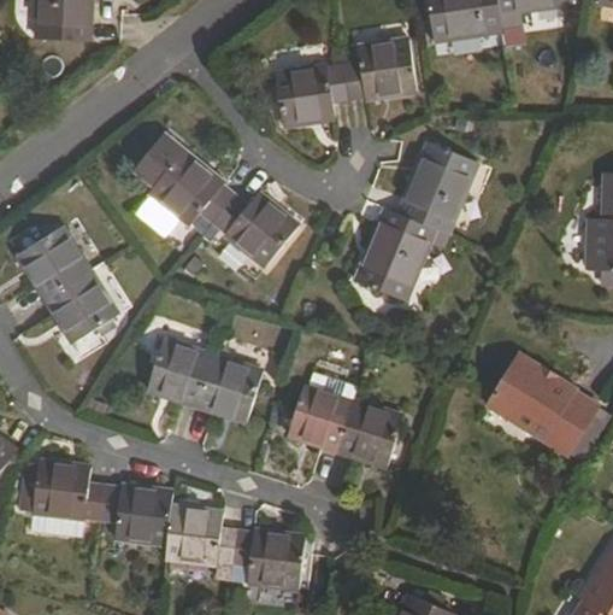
[(35,0),(33,37),(86,40),(88,0),(35,0)]
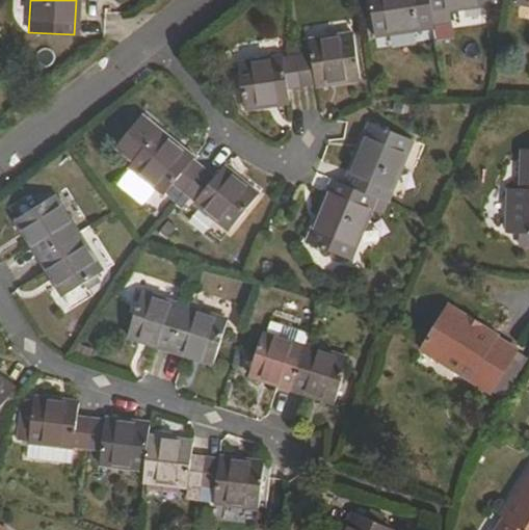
[(367,0),(373,34),(431,27),(429,12),(427,0),(367,0)]
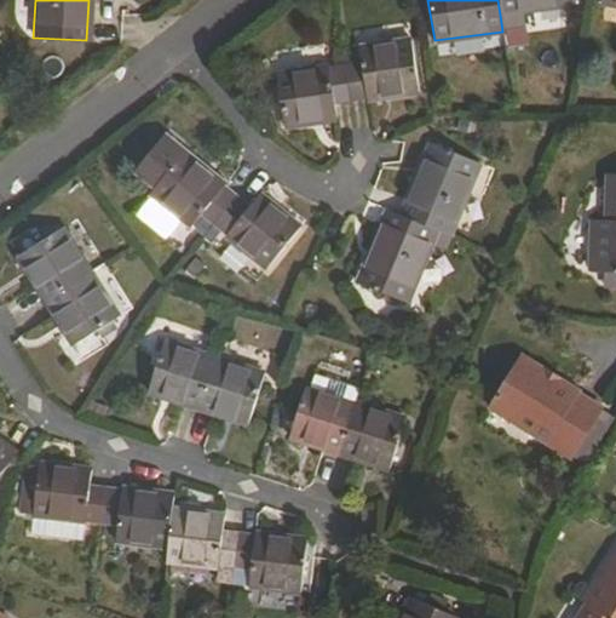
[(569,7),(566,0),(498,0),(500,15),(569,7)]
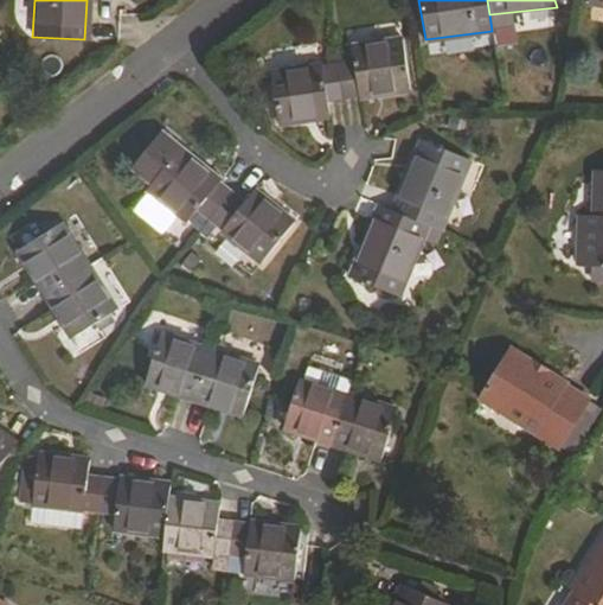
[(399,37),(351,44),(353,59),(338,62),(342,95),(358,93),(359,97),(408,90),(399,37)]
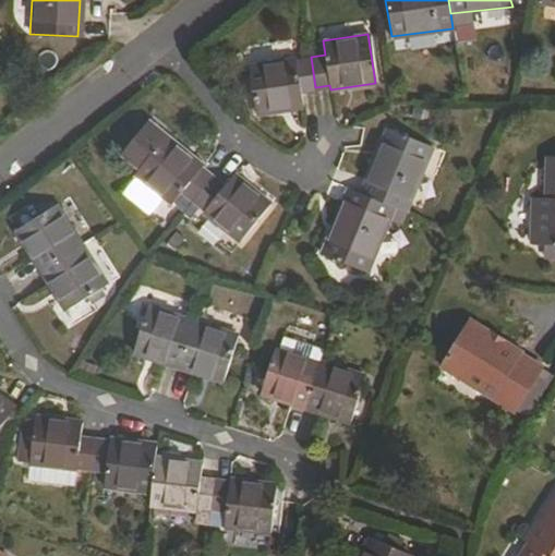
[(293,57),(249,64),(256,115),(302,107),(299,89),(315,87),(311,57),(293,60),(293,57)]
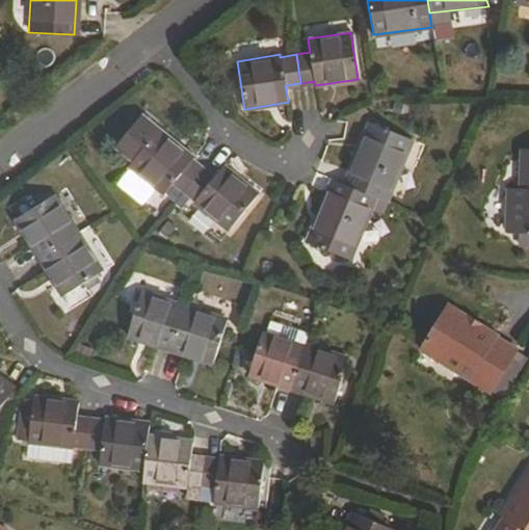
[(368,122),(343,183),(373,195),(385,201),(411,139),(368,122)]
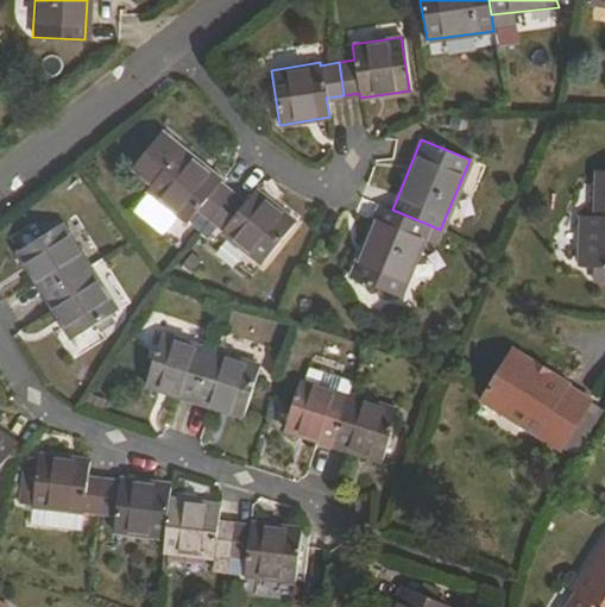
[(229,191),(216,181),(219,179),(180,146),(145,188),(184,221),(196,208),(208,217),(229,191)]
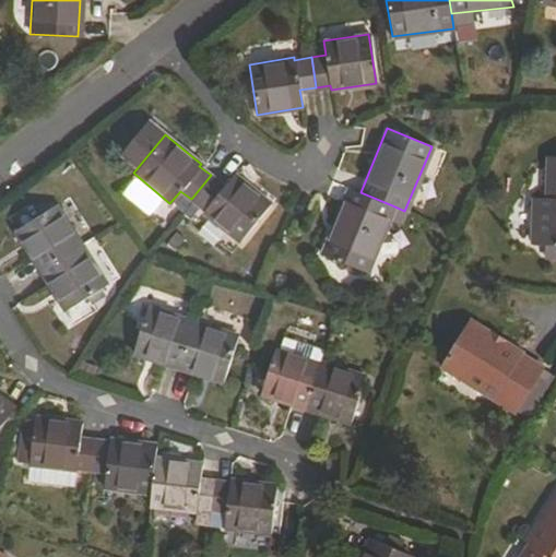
[(531,199),(529,244),(555,244),(555,160),(548,160),(548,199),(531,199)]
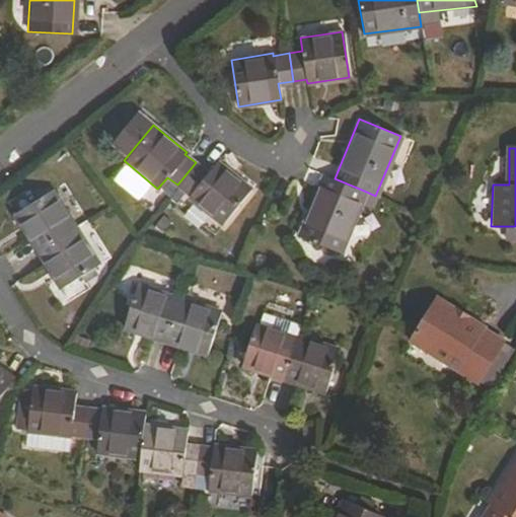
[(189,198),(221,223),(250,187),(217,159),(207,171),(196,162),(177,185),(188,194),(189,198)]
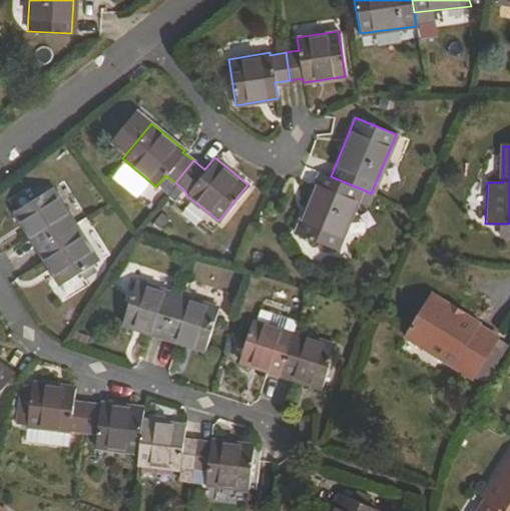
[(331,176),(318,171),(295,231),(336,247),(360,188),(331,176)]
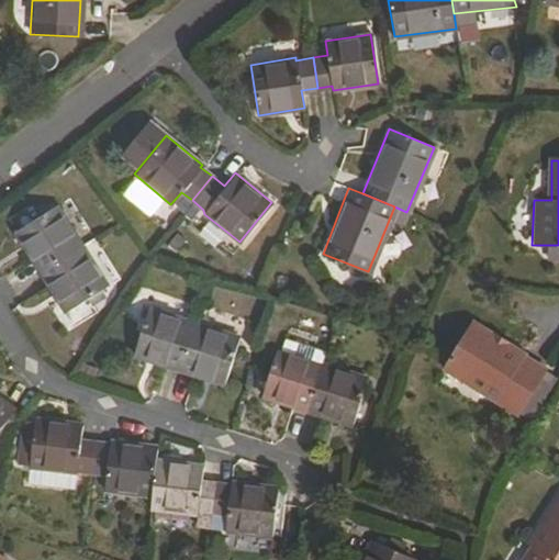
[(13,234),(38,273),(79,247),(54,209),(13,234)]
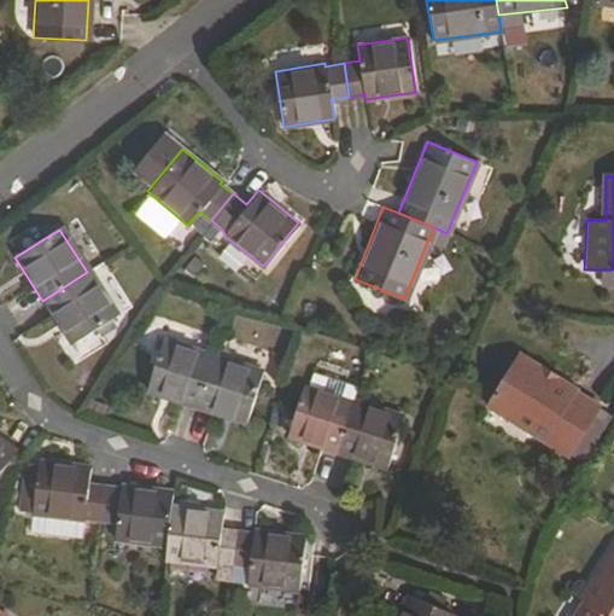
[(70,343),(113,314),(87,272),(42,301),(70,343)]
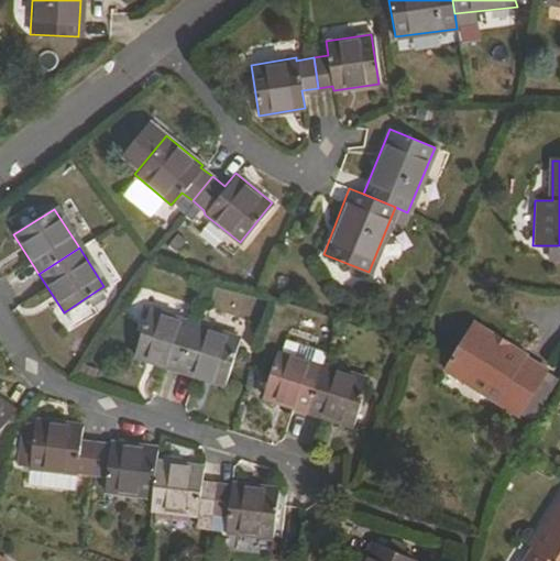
[(133,358),(177,372),(193,323),(149,309),(133,358)]
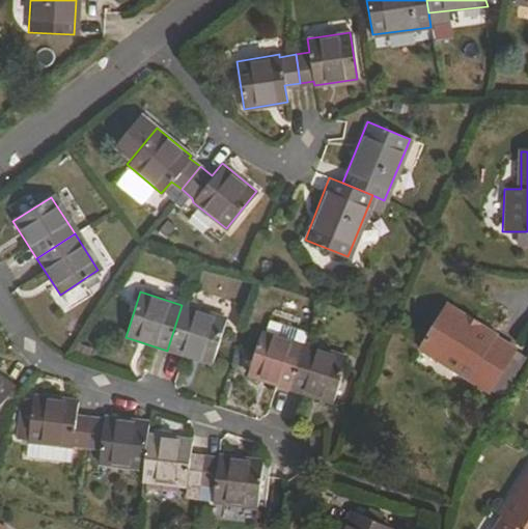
[(209,364),(223,318),(182,305),(167,351),(209,364)]
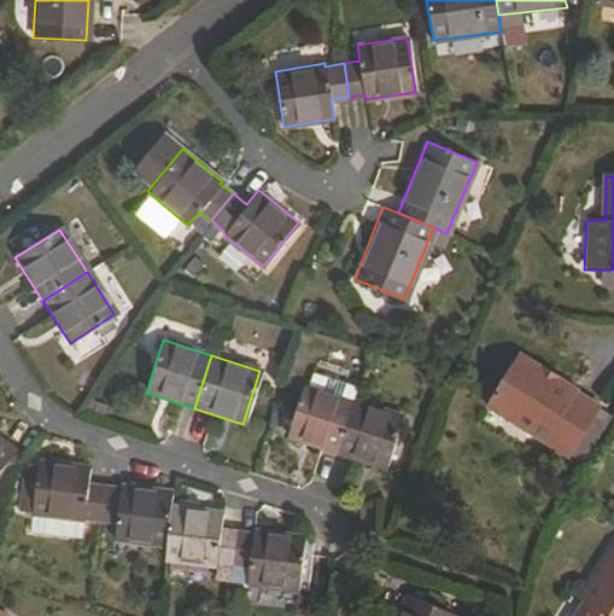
[(486,406),(567,457),(597,407),(516,358),(486,406)]
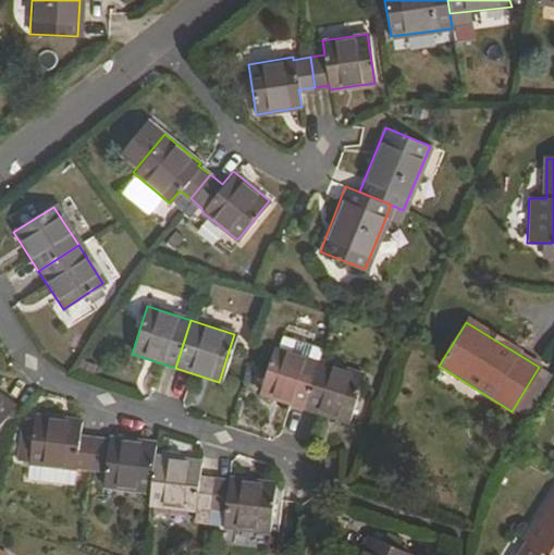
[(259,394),(302,408),(318,360),(275,346),(259,394)]
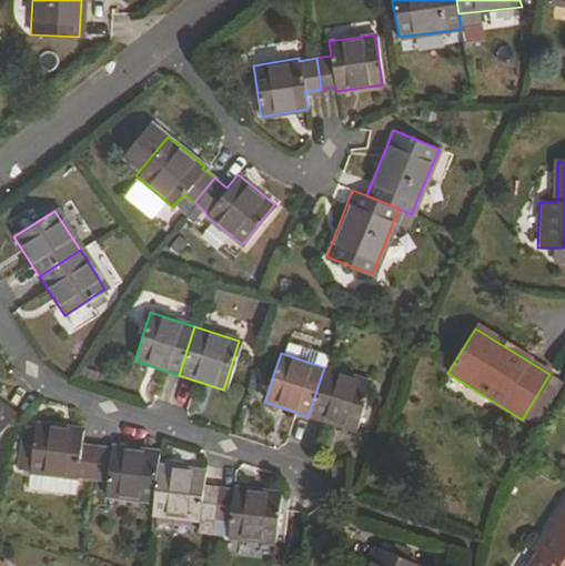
[(351,430),(369,382),(324,367),(308,416),(351,430)]
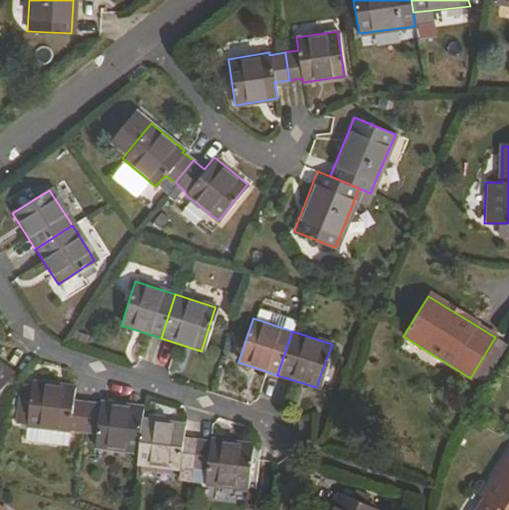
[(0,388),(12,374),(0,364),(0,388)]
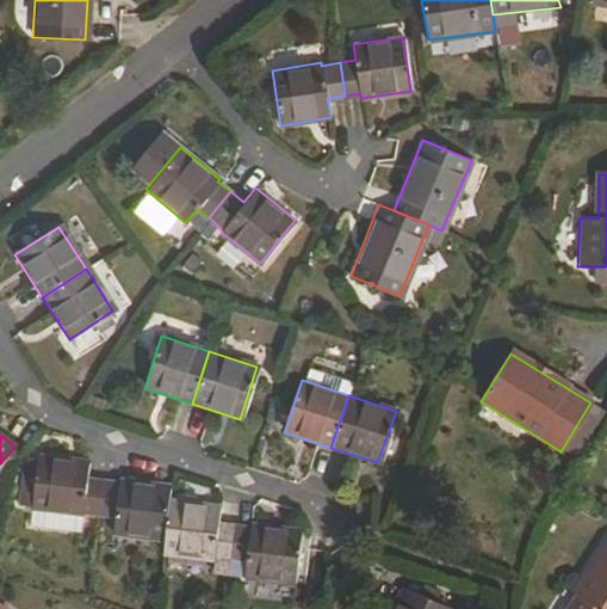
[(88,463),(37,456),(37,461),(36,472),(32,498),(31,510),(82,517),(82,514),(97,516),(101,481),(86,479),(88,463)]
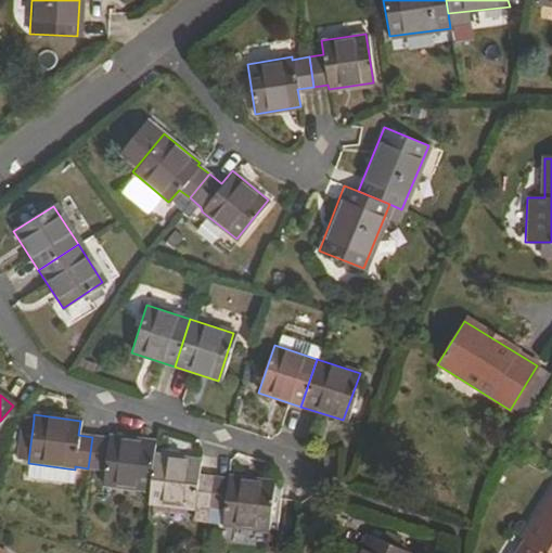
[(18,426),(33,428),(34,419),(20,418),(18,426)]
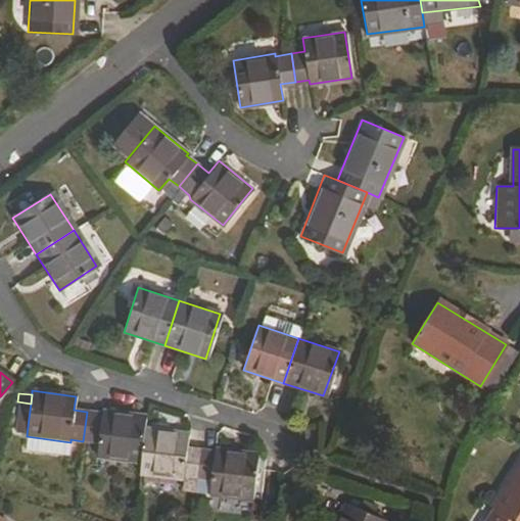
[(14,425),(28,426),(31,404),(17,401),(14,425)]
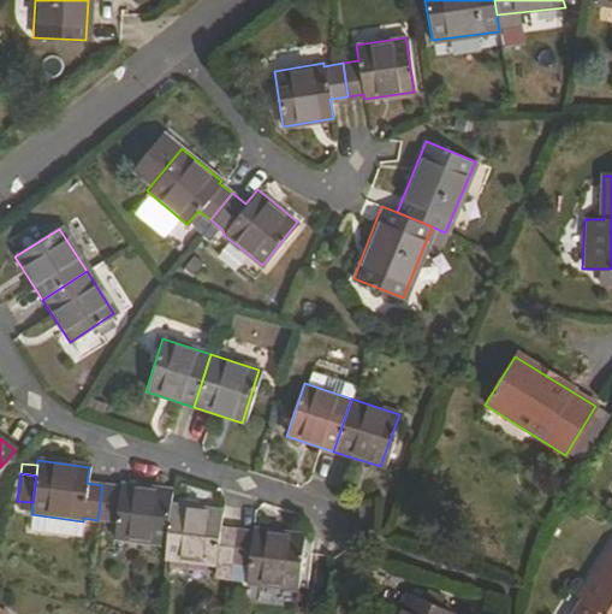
[(113,521),(113,538),(165,544),(170,505),(171,491),(118,485),(118,486),(102,485),(97,520),(113,521)]
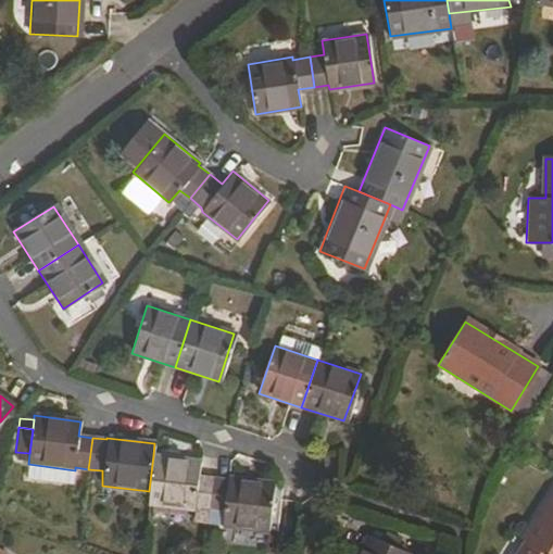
[(199,462),(153,455),(149,491),(148,503),(193,508),(193,507),(209,510),(212,478),(198,476),(199,462)]
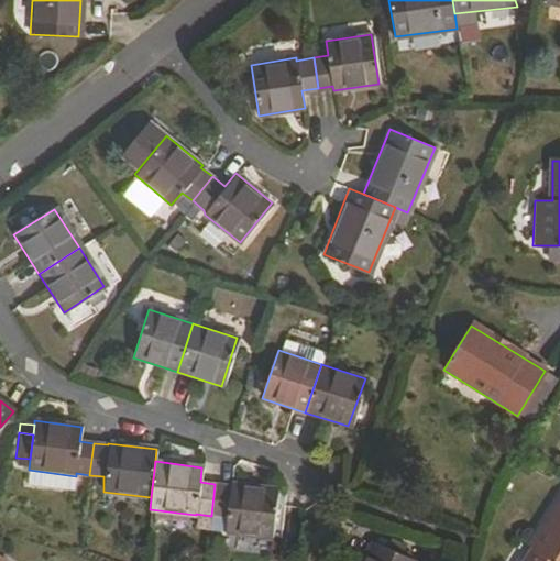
[(215,484),(211,516),(226,517),(224,532),(274,538),(278,490),(230,483),(230,486),(215,484)]
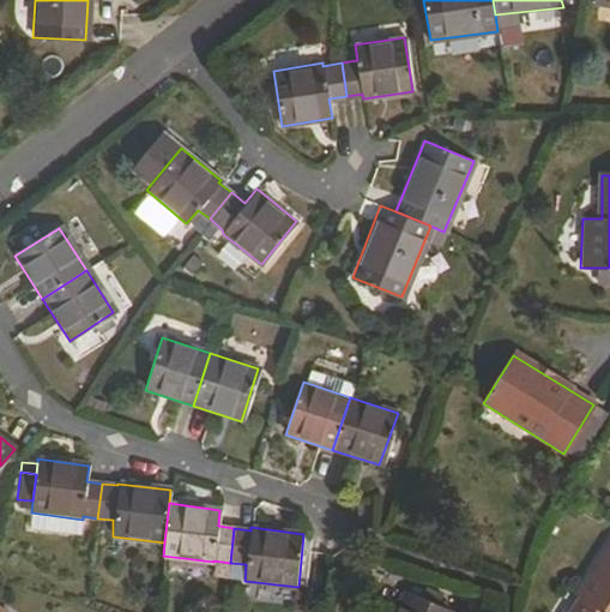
[(578,597),(568,611),(609,611),(609,551),(605,549),(604,547),(574,594),(578,597)]
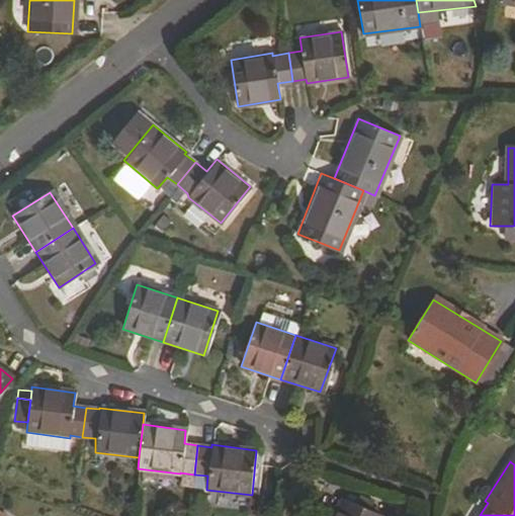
[(378,515),(341,499),(334,515),(378,515)]
